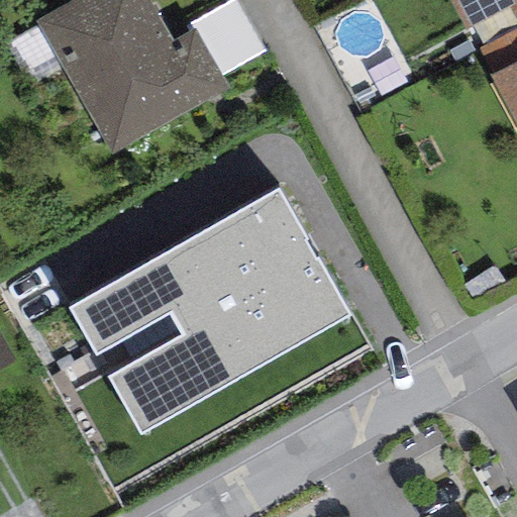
[(147,0),(73,0),(34,22),(109,156),(227,89),(194,29),(172,41),(147,0)]
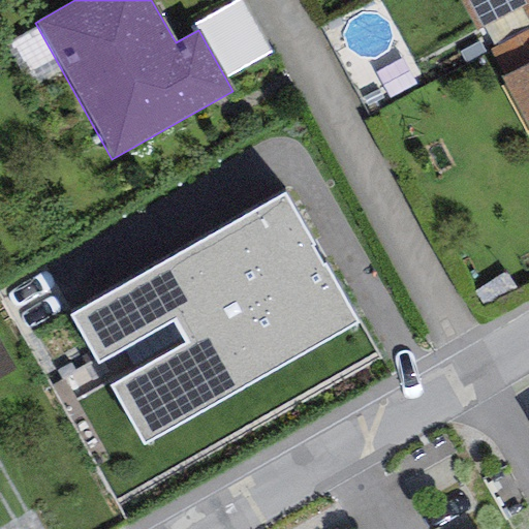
[(528,3),(528,0),(459,0),(475,32),(483,28),(528,3)]
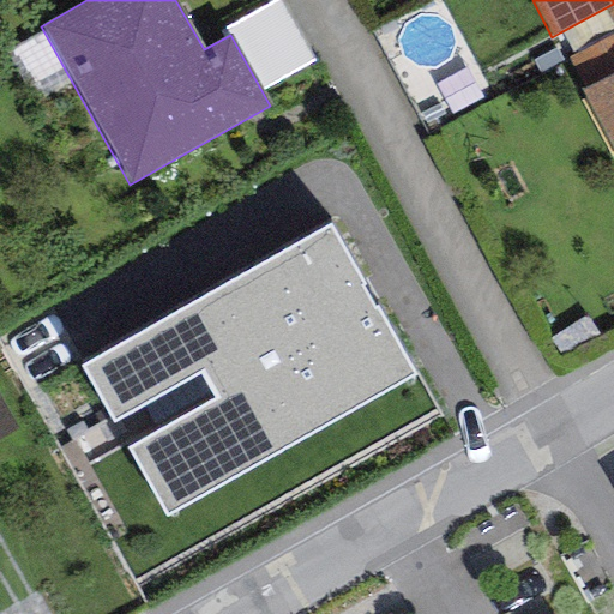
[(613,73),(613,4),(560,32),(572,56),(566,60),(582,90),(613,73)]
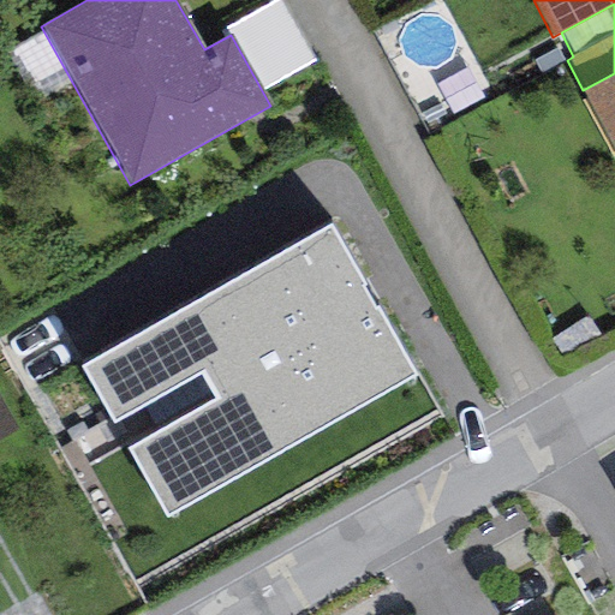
[(614,73),(583,90),(614,150),(614,73)]
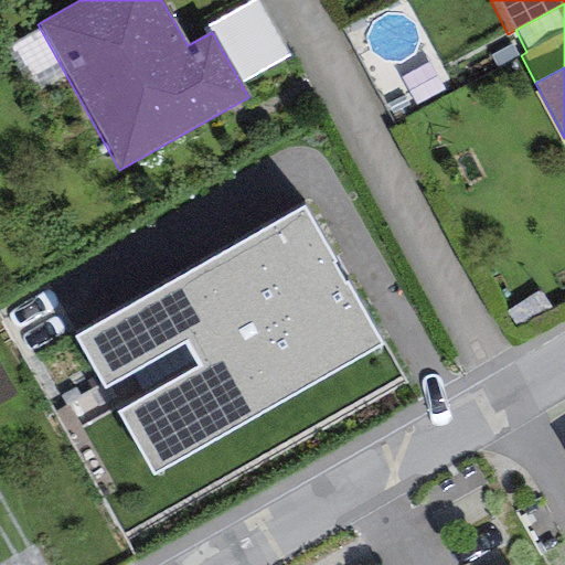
[(302,206),(74,339),(104,390),(184,342),(199,366),(117,414),(153,478),(383,345),(302,206)]
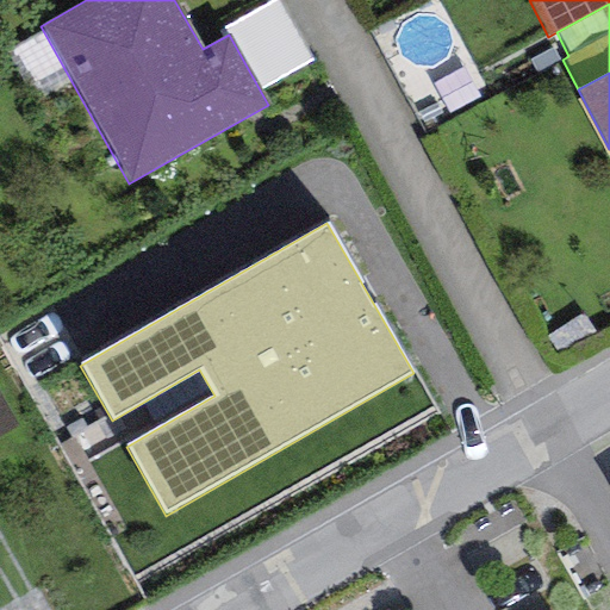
[(0,436),(18,428),(0,396),(0,436)]
